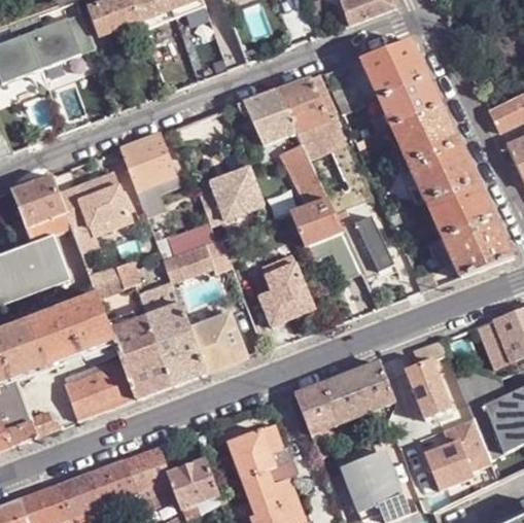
[(102,0),(90,5),(85,6),(97,35),(139,19),(132,0),(102,0)]
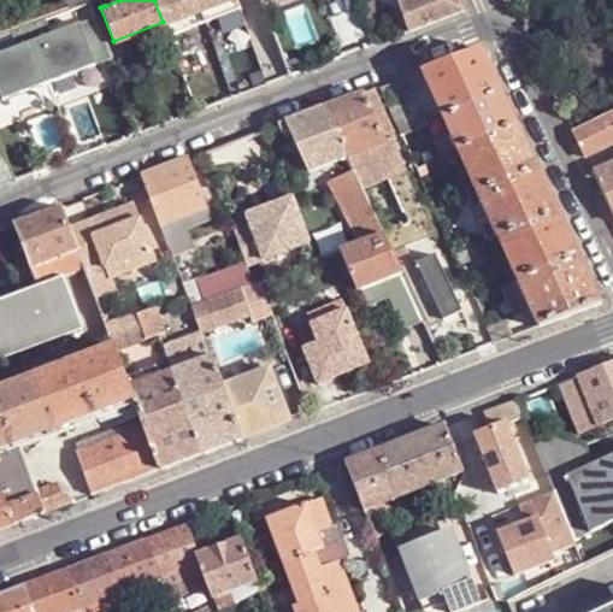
[(154,0),(163,22),(187,15),(192,24),(236,9),(233,0),(154,0)]
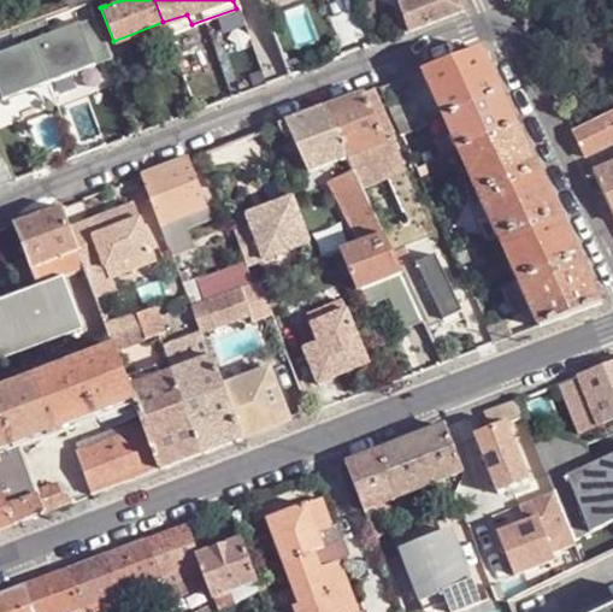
[(366,0),(359,4),(369,22),(381,16),(373,0),(366,0)]
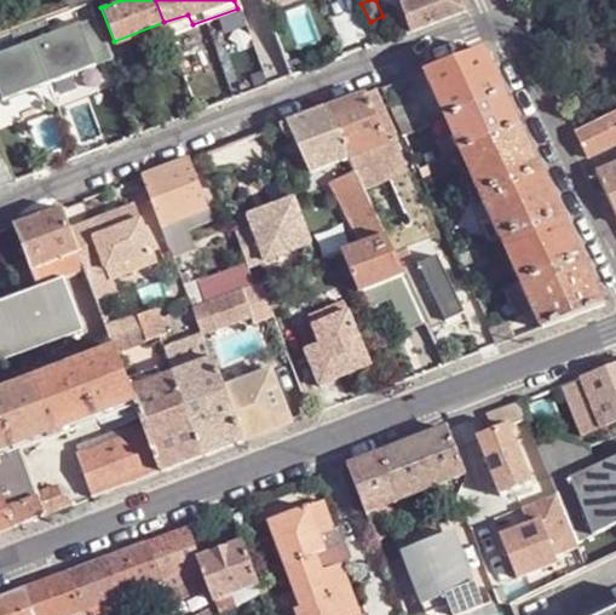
[(401,0),(410,27),(464,6),(460,0),(401,0)]
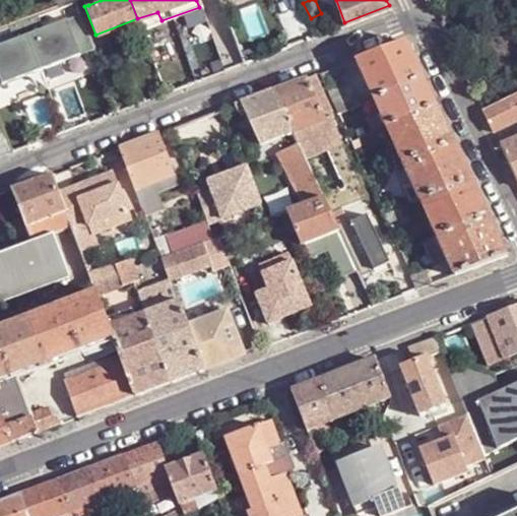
[(239,6),(224,11),(237,42),(250,38),(239,6)]
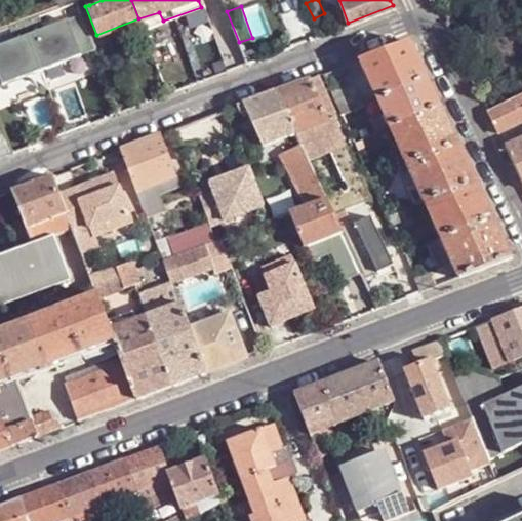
[(38,73),(80,55),(65,17),(0,43),(0,85),(5,99),(43,84),(38,73)]
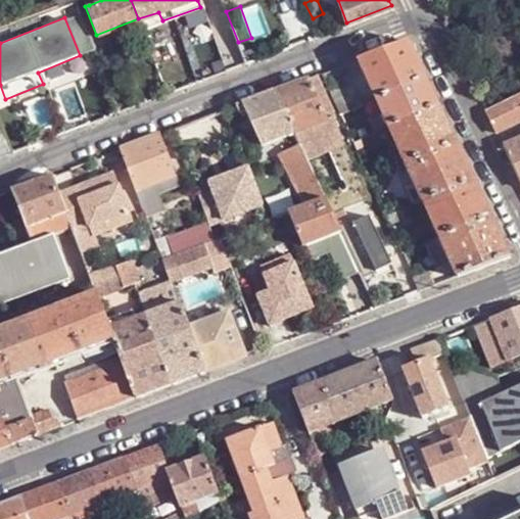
[(146,21),(140,24),(145,37),(157,33),(153,24),(148,26),(146,21)]
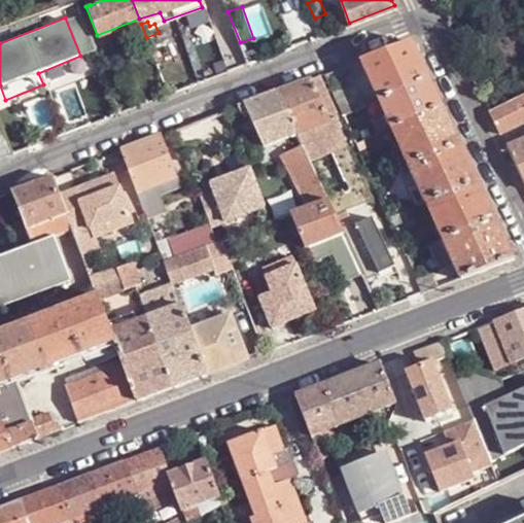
[(410,38),(359,57),(377,95),(427,75),(410,38)]
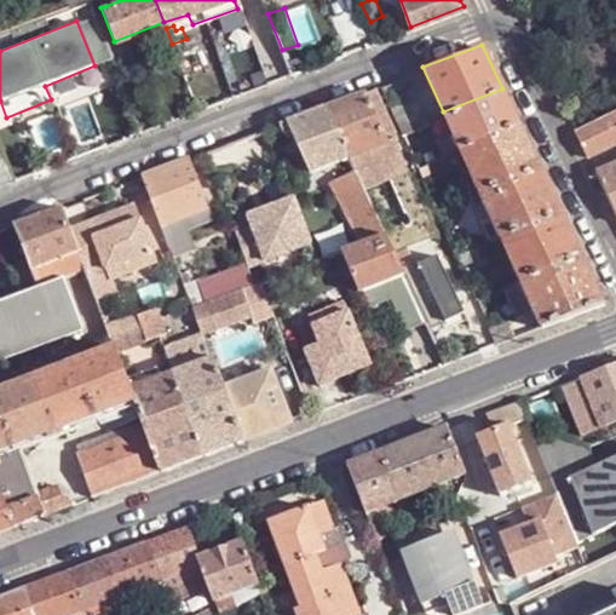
[(374,85),(323,104),(346,153),(355,170),(361,183),(406,166),(392,137),(396,134),(374,85)]
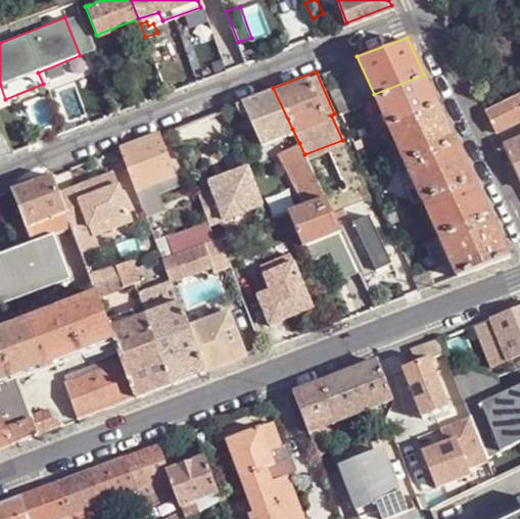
[(424,75),(374,94),(387,123),(436,102),(424,75)]
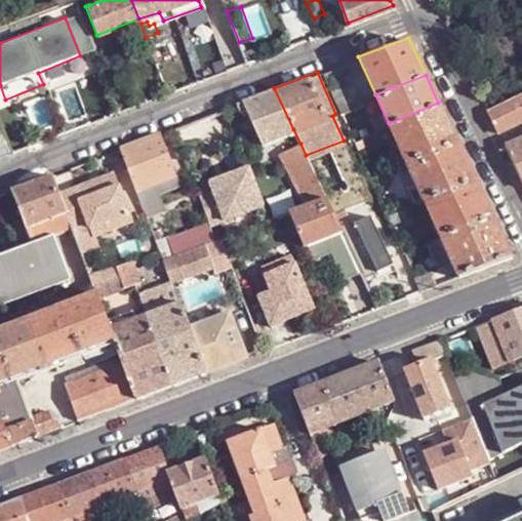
[(356,82),(332,91),(340,110),(363,101),(356,82)]
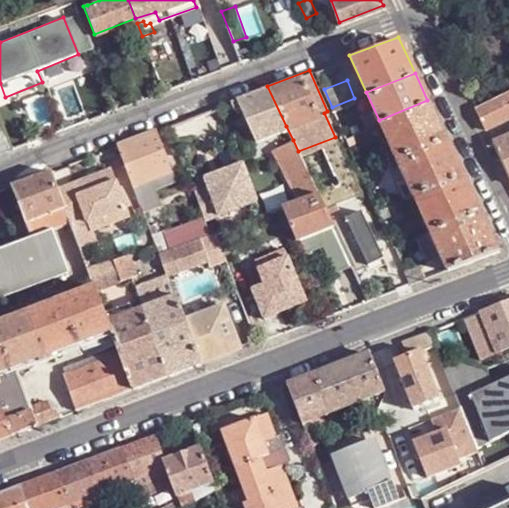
[(286,126),(267,86),(229,100),(233,108),(239,106),(248,123),(255,138),(286,126)]
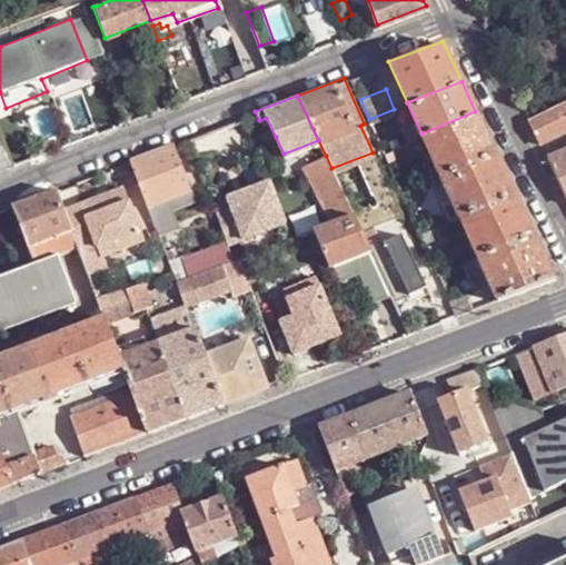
[(565,98),(528,117),(539,141),(565,128),(565,98)]
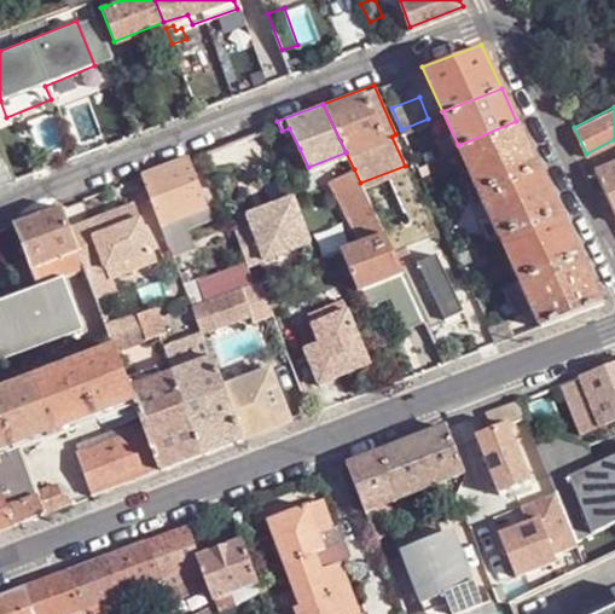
[(458,145),(442,111),(431,117),(448,150),(458,145)]
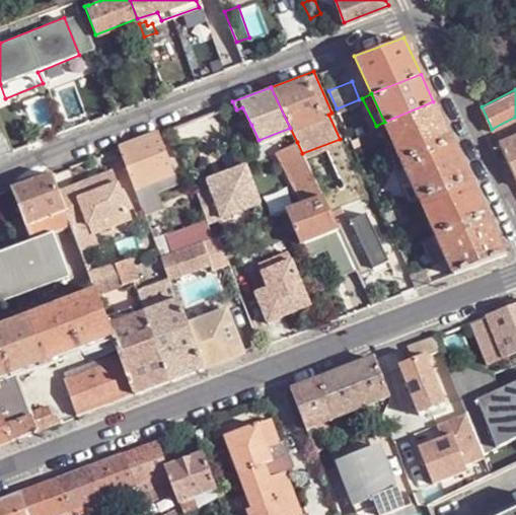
[(433,101),(384,122),(399,159),(451,139),(433,101)]
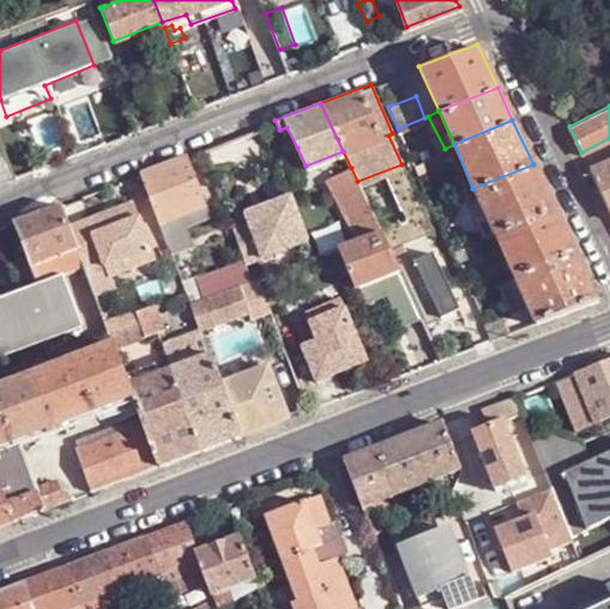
[(236,161),(228,138),(200,149),(209,170),(236,161)]
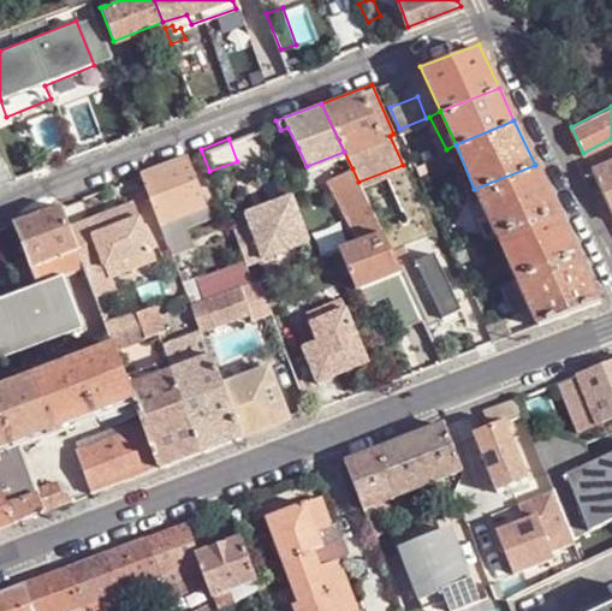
[(0,181),(11,177),(0,148),(0,181)]
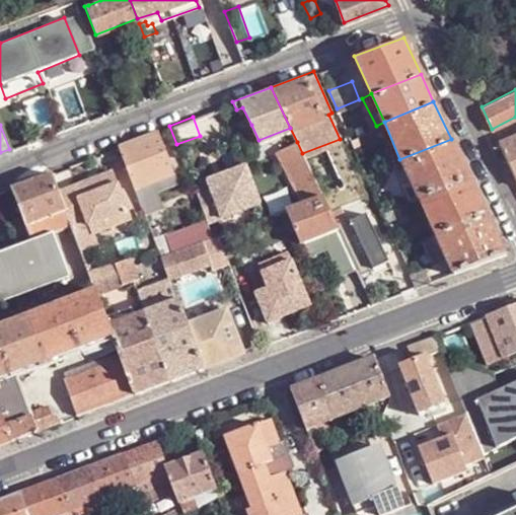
[(375,136),(371,128),(350,137),(352,143),(359,141),(360,143),(375,136)]
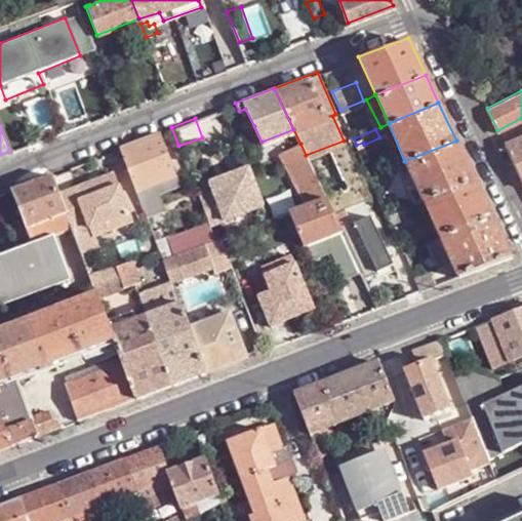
[(174,171),(160,131),(144,136),(121,146),(135,186),(174,171)]
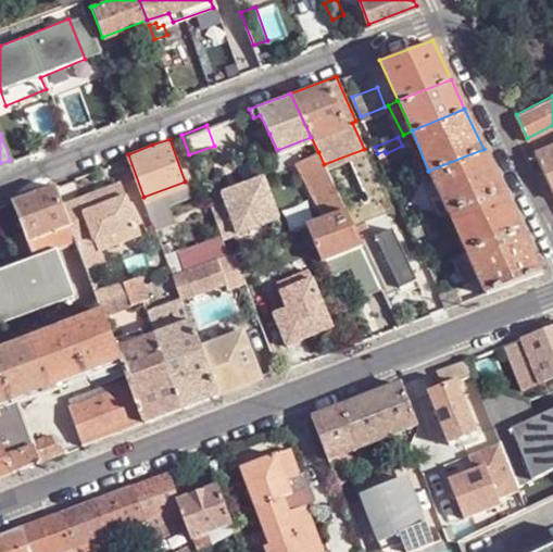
[(552,193),(552,142),(533,151),(552,193)]
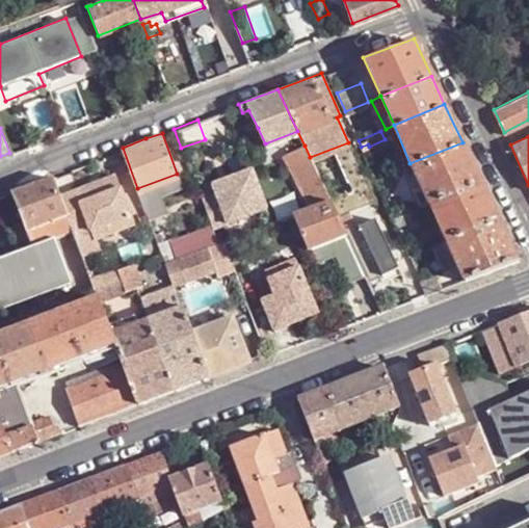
[(480,180),(463,142),(410,163),(428,201),(480,180)]
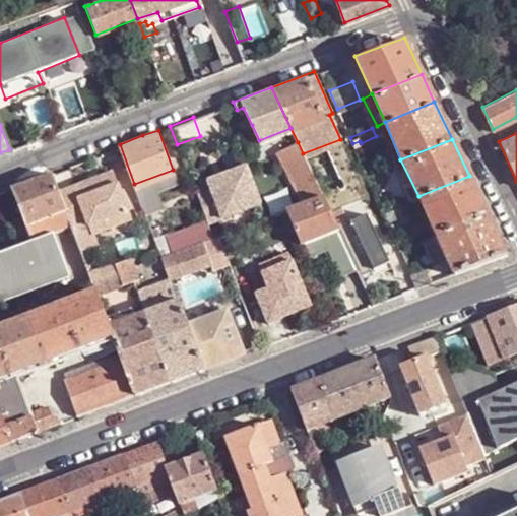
[(298,142),(277,150),(304,201),(322,195),(303,153),(298,142)]
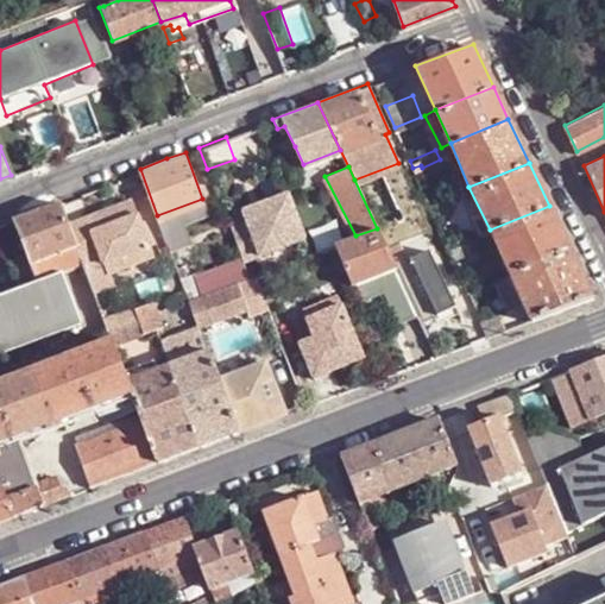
[(490,230),(468,187),(459,190),(478,233),(490,230)]
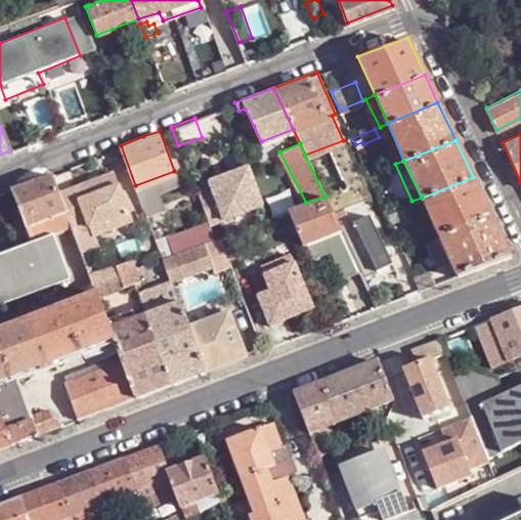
[(213,188),(199,193),(209,222),(262,202),(247,164),(209,178),(213,188)]
